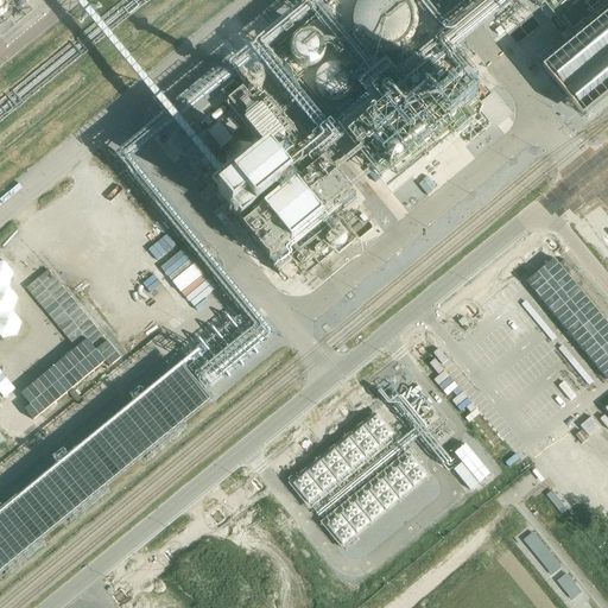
[(353,21),(354,30),(359,37),(365,44),(372,48),(380,50),(388,50),(397,48),(404,42),(409,36),(412,27),(413,19),(411,11),(407,2),(404,0),(361,0),(358,5),(354,13),(353,21)]
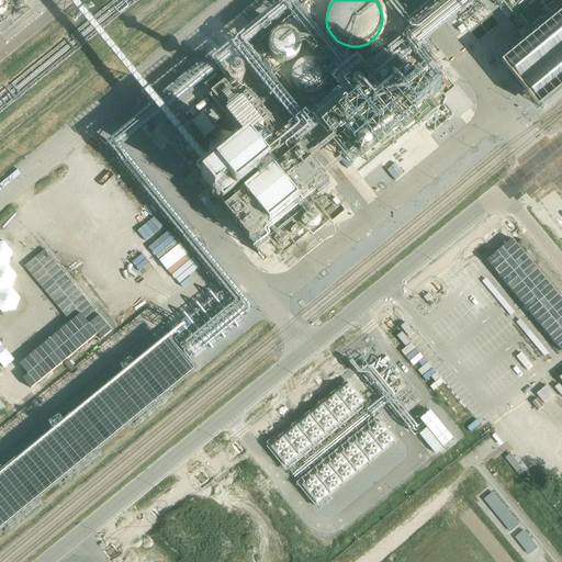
[(268,51),(269,56),(272,60),(277,64),(281,65),(287,65),(291,63),(295,60),(299,56),(300,51),(300,45),(298,40),(293,36),(289,34),(282,33),(277,35),(271,38),(269,44),(268,51)]
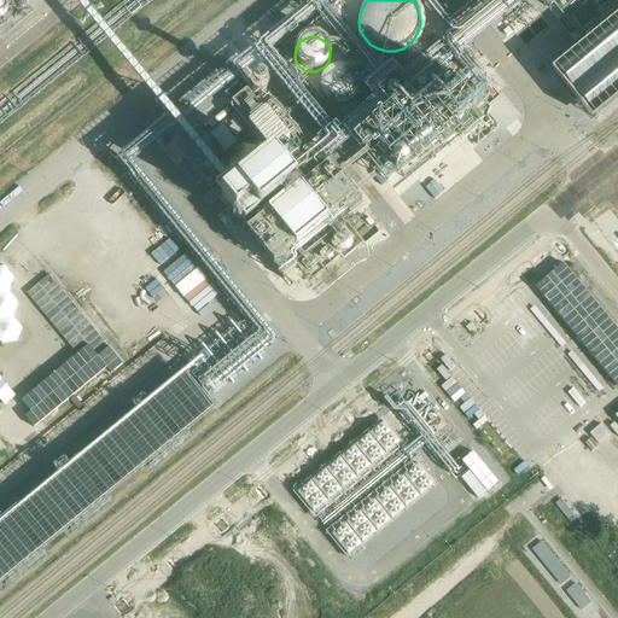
[(320,86),(321,93),(325,98),(331,103),(337,105),(344,105),(351,101),(356,97),(359,92),(360,85),(359,79),(355,74),(351,69),(345,66),(338,66),(331,68),(326,73),(321,79),(320,86)]
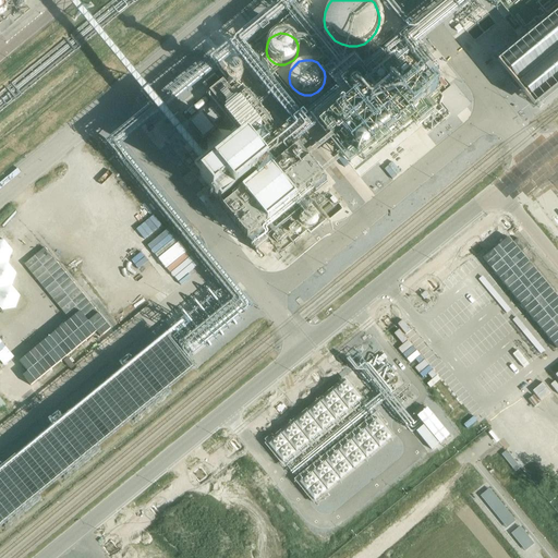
[(233,141),(191,176),(255,255),(270,242),(262,231),(310,194),(311,196),(323,186),(294,154),(269,174),(243,143),(239,147),(233,141)]
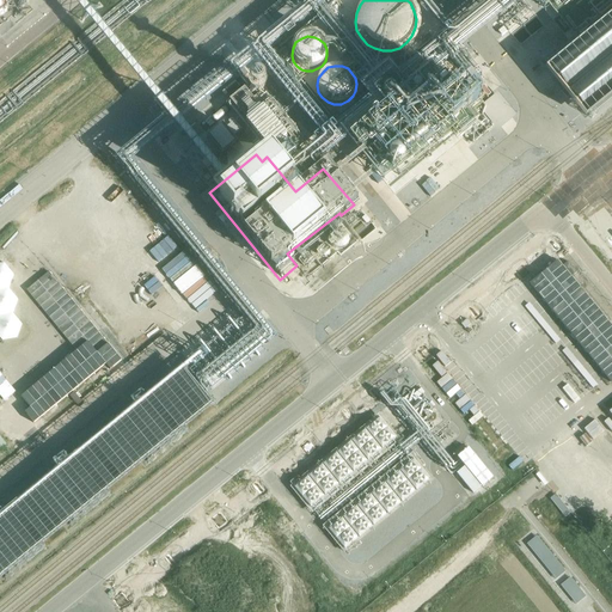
[(355,226),(363,234),(369,227),(361,219),(355,226)]
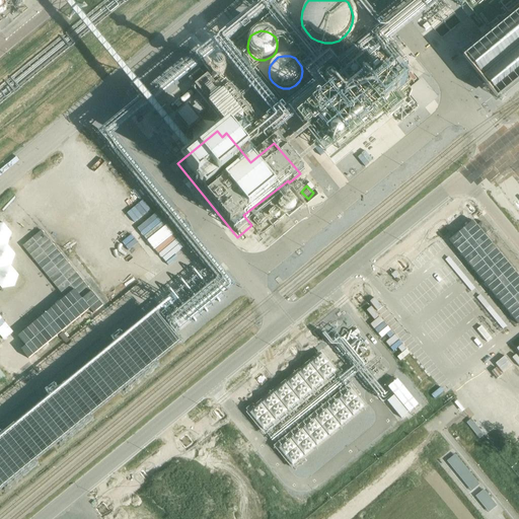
[(518,278),(471,222),(447,242),(517,326),(518,324),(518,278)]
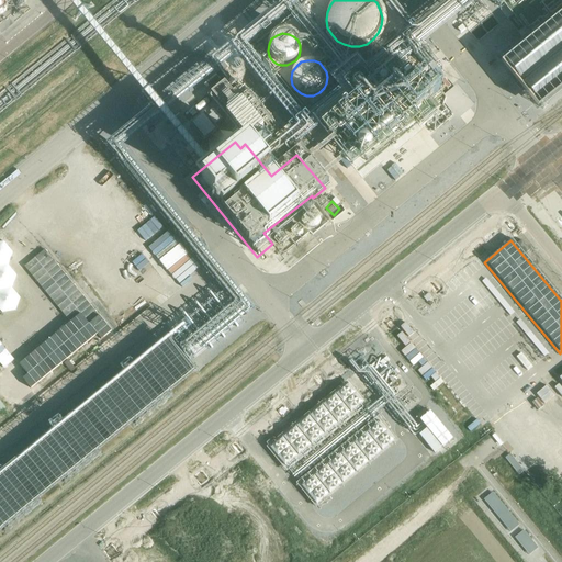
[(478,257),(462,270),(469,279),(485,265),(478,257)]
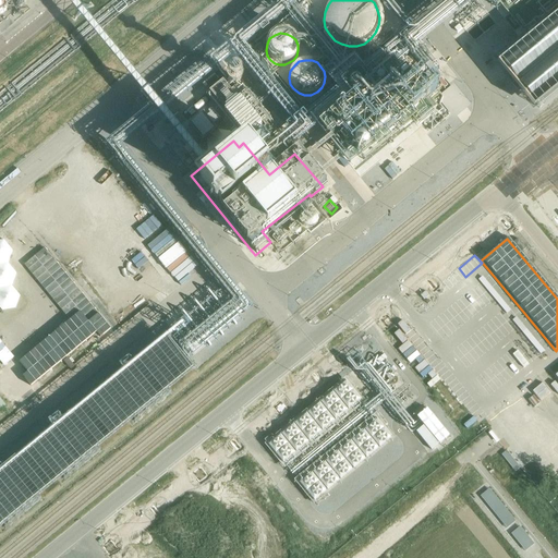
[(156,287),(146,295),(150,301),(160,292),(156,287)]
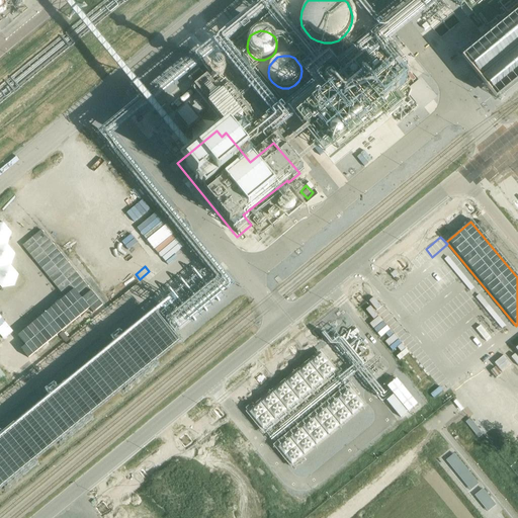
[(377,296),(371,299),(378,312),(383,308),(377,296)]
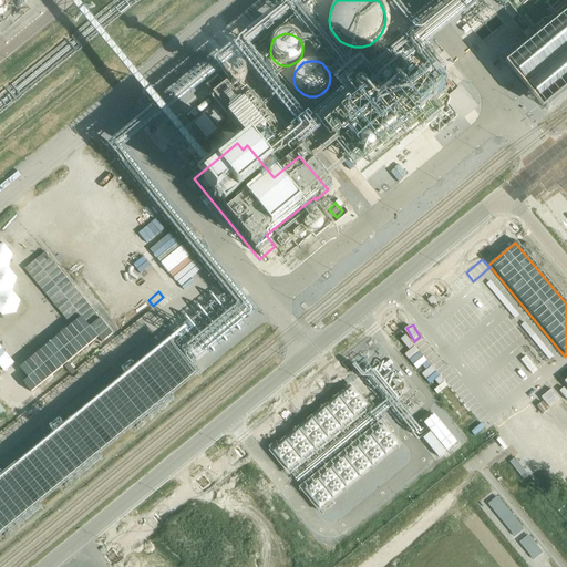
[(0,481),(0,539),(196,378),(167,343),(0,481)]
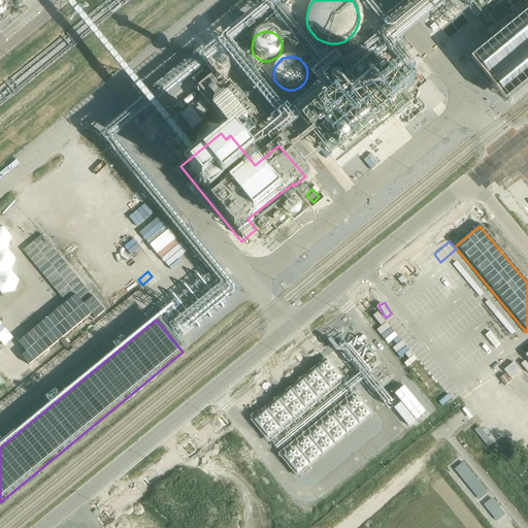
[(378,330),(387,338),(396,330),(388,322),(378,330)]
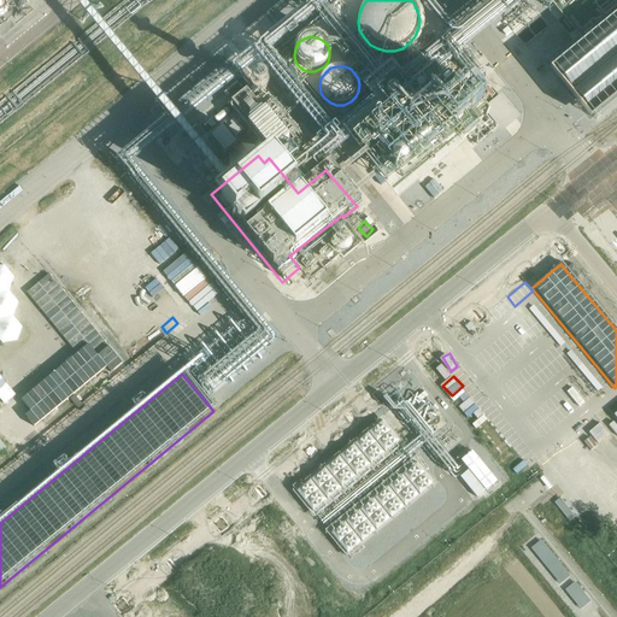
[(382,421),(293,492),(347,556),(436,486),(382,421)]
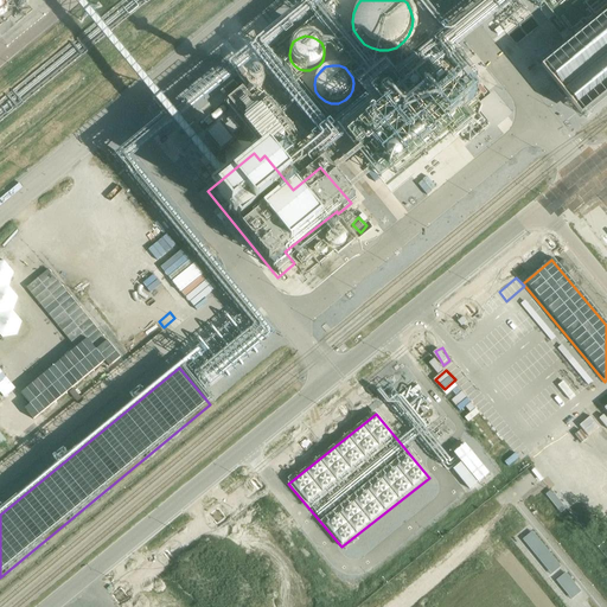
[(465,460),(457,467),(474,489),(494,472),(468,442),(457,452),(465,460)]
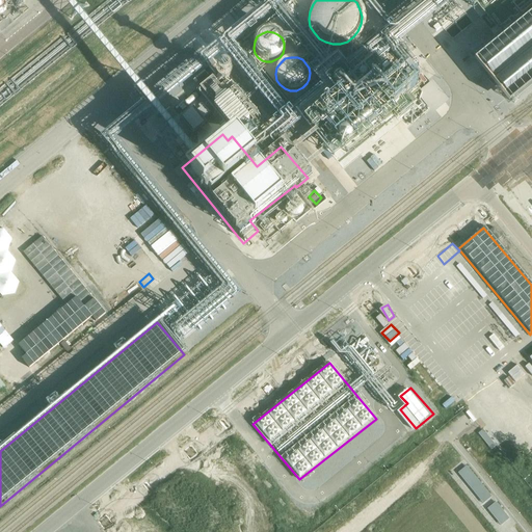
[(444,402),(454,396),(450,391),(441,398),(444,402)]
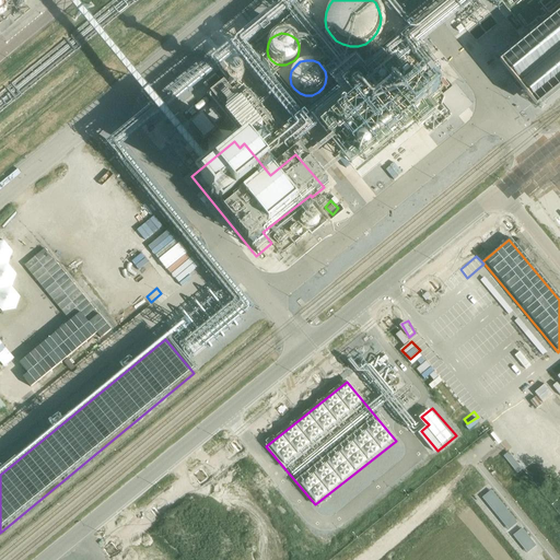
[(415,429),(433,454),(436,452),(421,430),(428,426),(426,421),(415,429)]
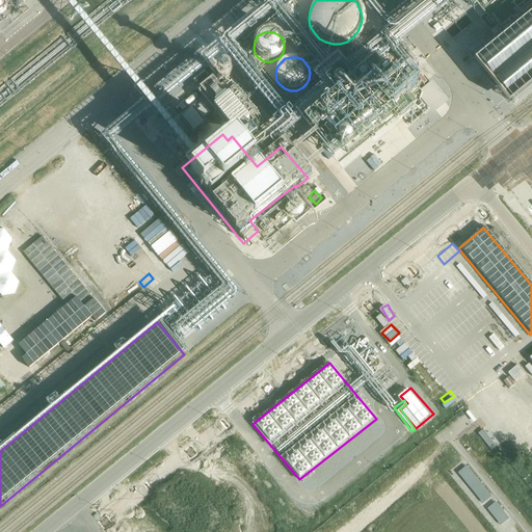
[(499,407),(490,415),(498,423),(506,416),(499,407)]
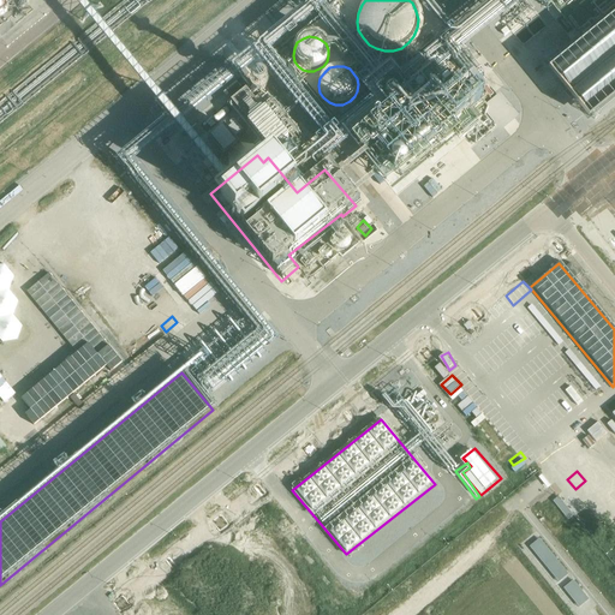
[(587,484),(578,491),(585,501),(595,494),(587,484)]
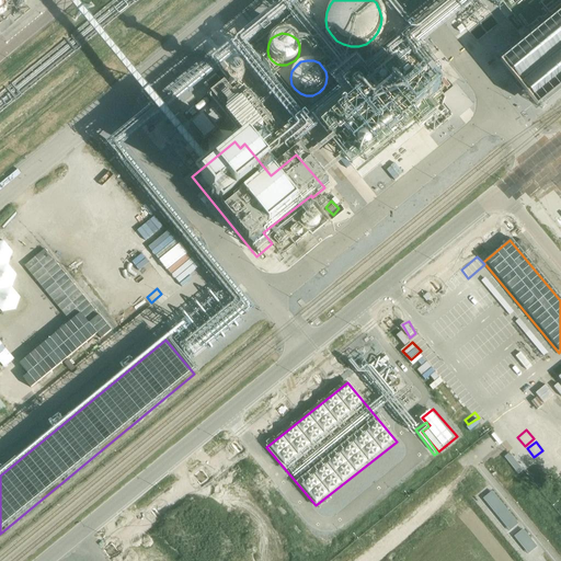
[(518,473),(525,469),(513,449),(506,454),(518,473)]
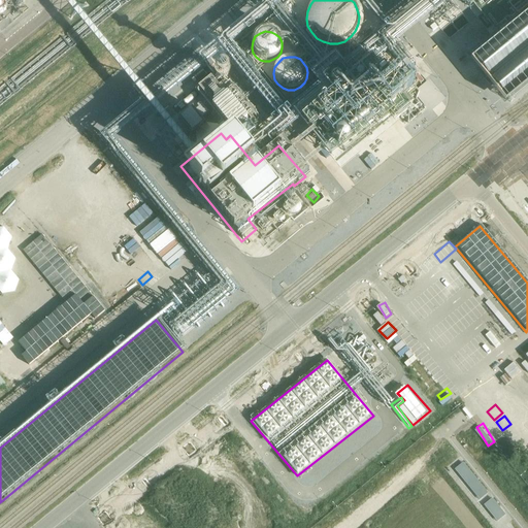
[(462,463),(454,470),(480,501),(488,494),(462,463)]
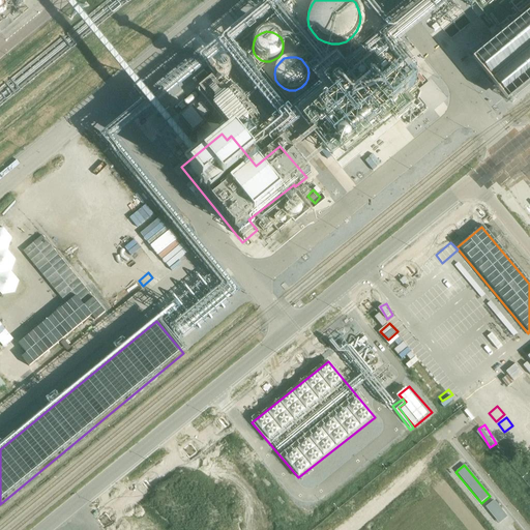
[(494,501),(484,508),(498,525),(507,518),(494,501)]
